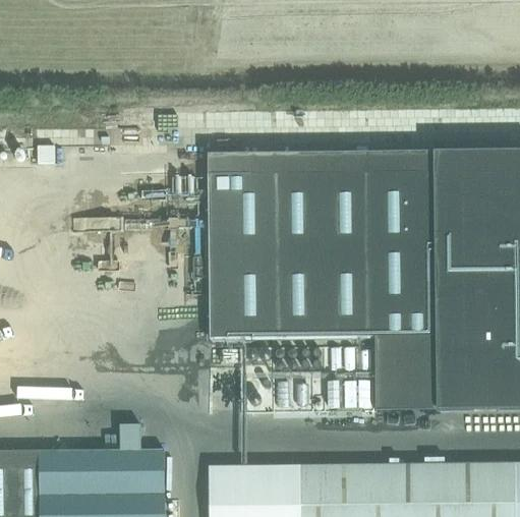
[(53,145),(37,145),(37,161),(54,161),(53,145)]
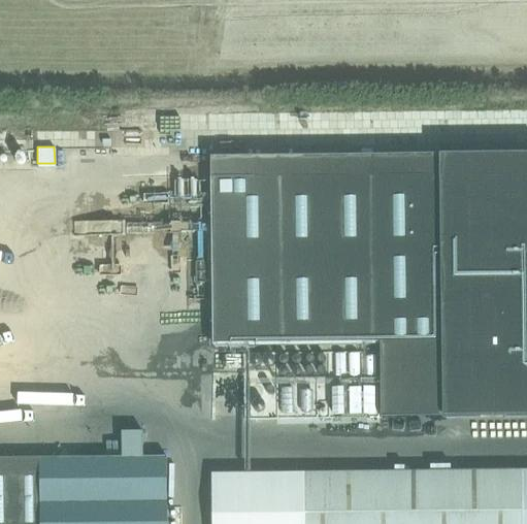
[(439,152),(209,155),(212,344),(380,341),(380,393),(441,392),(441,414),(526,413),(526,151),(439,152)]
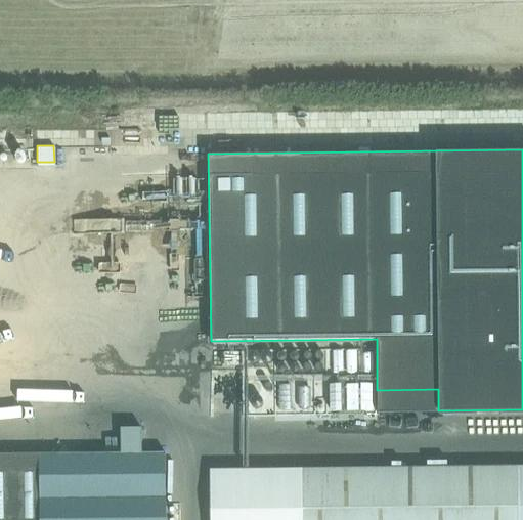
[(119,206),(90,206),(90,217),(119,216),(119,206)]
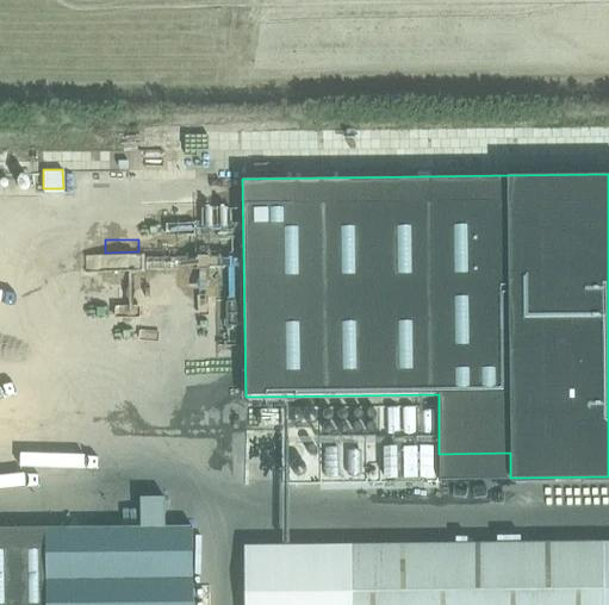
[(193,604),(196,524),(0,525),(0,604),(193,604)]
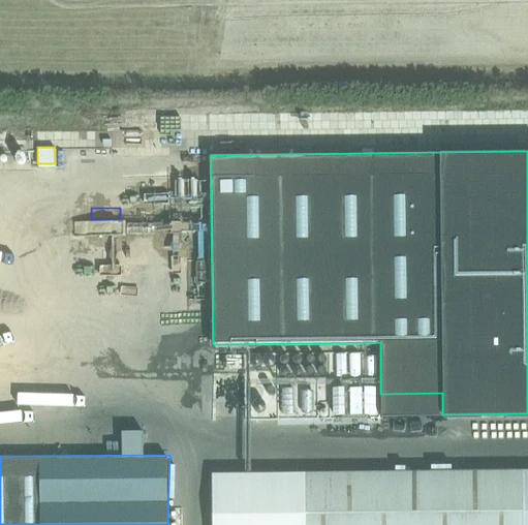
[(527,524),(527,468),(212,472),(211,524),(527,524)]
